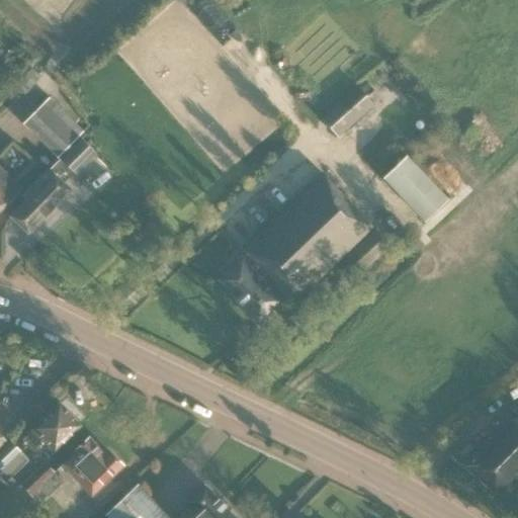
[(31,71),(15,90),(24,98),(40,79),(31,71)]
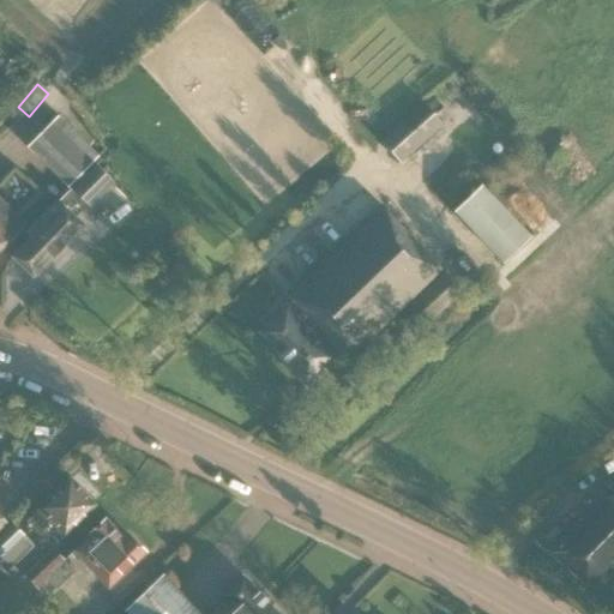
[(381,142),(402,163),(443,124),(423,102),(381,142)]
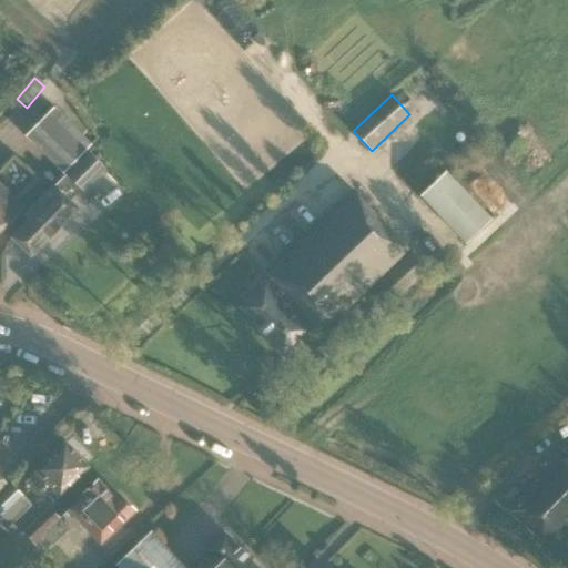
[(78,208),(70,201),(82,189),(83,190),(105,168),(88,151),(26,214),(30,219),(12,236),(31,255),(78,208)]
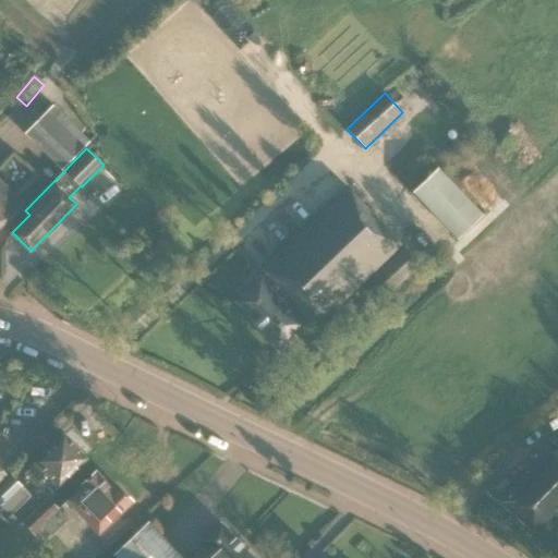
[(433,211),(458,187),(439,169),(414,194),(433,211)]
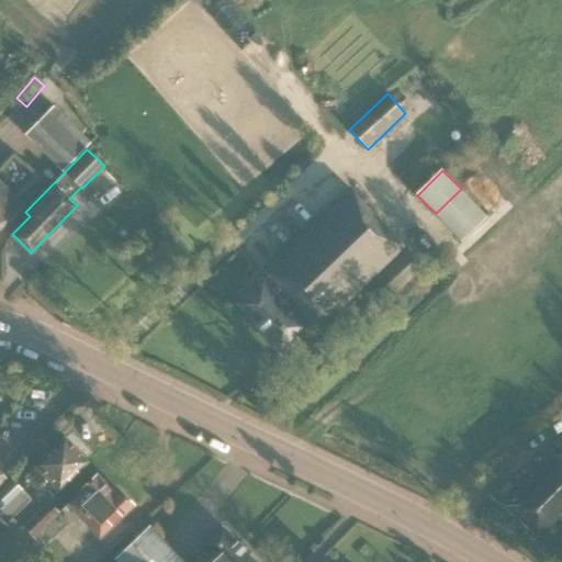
[(0,228),(13,216),(25,204),(0,180),(0,228)]
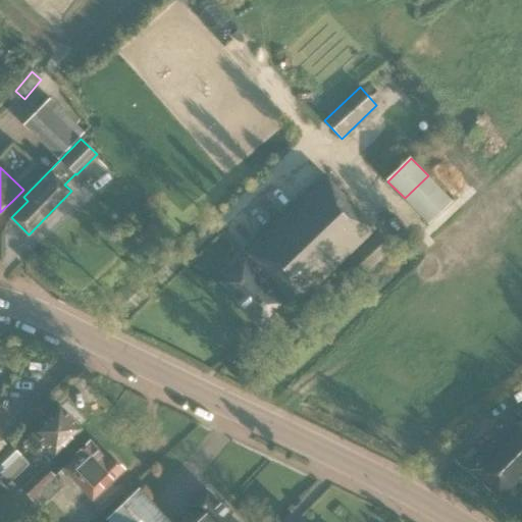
[(221,282),(261,323),(283,302),(263,280),(269,274),(298,304),(377,228),(326,175),(247,251),(250,255),(221,282)]
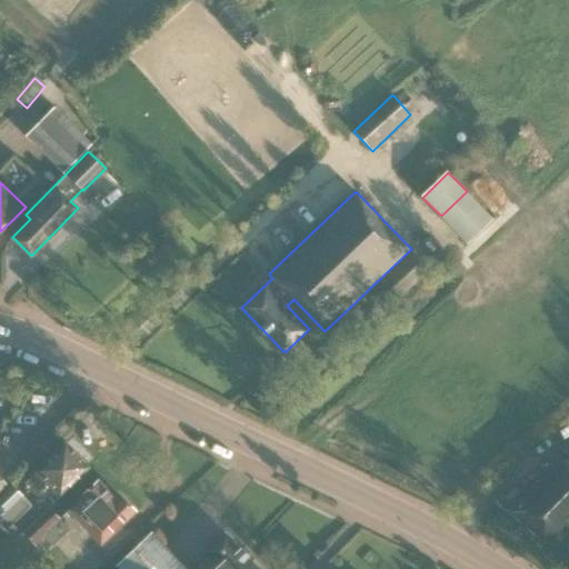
[(381,282),(397,299),(430,270),(415,252),(381,282)]
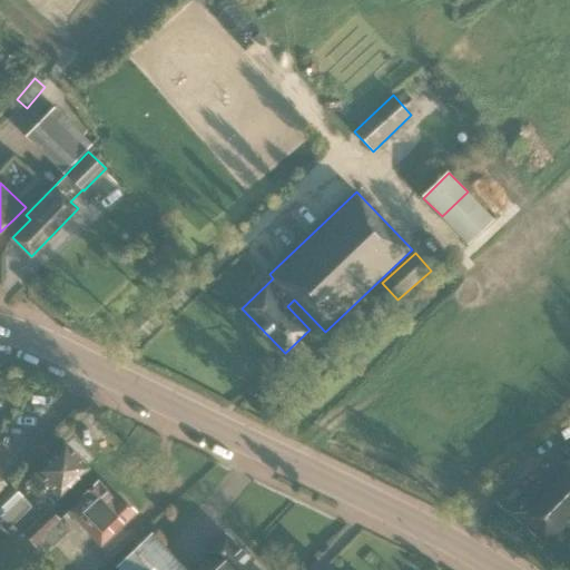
[(38,493),(48,482),(60,494),(88,468),(66,445),(28,483),(38,493)]
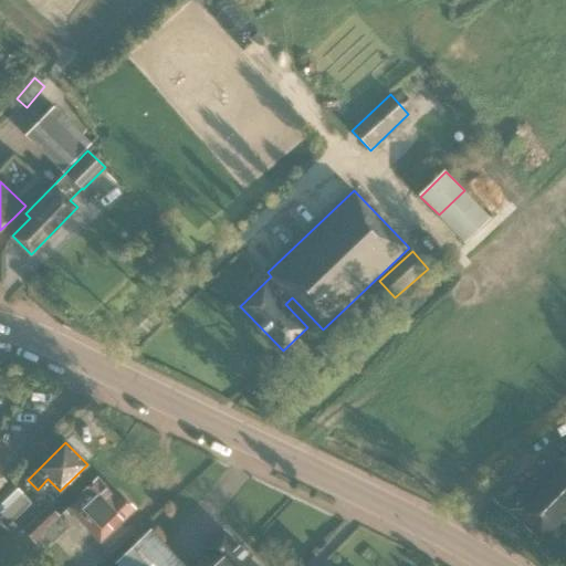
[(565,462),(562,459),(534,486),(531,482),(523,489),(522,488),(504,506),(542,540),(564,515),(565,516),(565,462)]
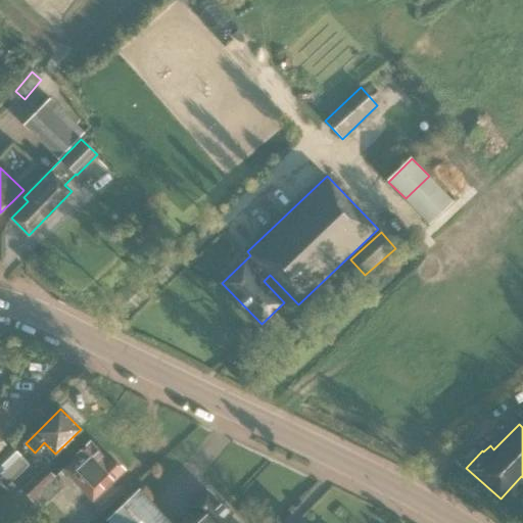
[(93,500),(125,470),(111,457),(107,460),(91,442),(78,455),(79,455),(63,469),(93,500)]
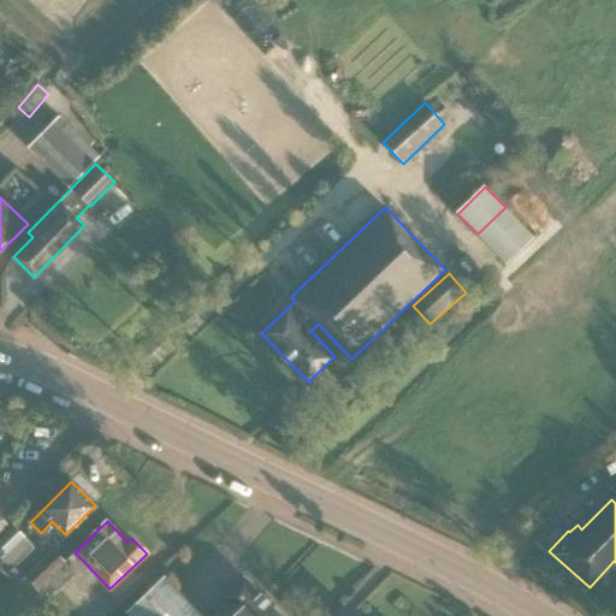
[(0,533),(0,560),(25,535),(12,522),(0,533)]
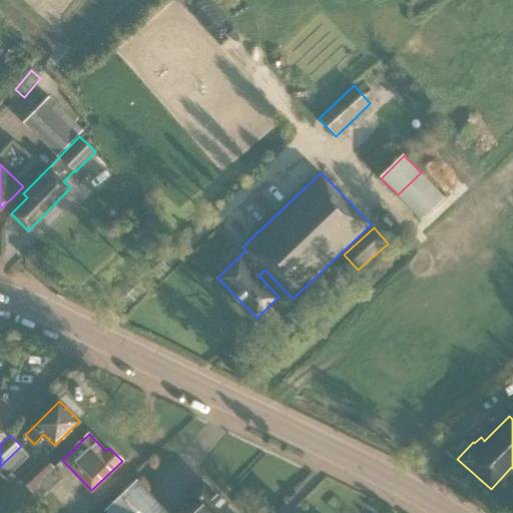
[(46,458),(21,480),(37,498),(40,495),(41,496),(46,491),(47,492),(63,477),(46,458)]
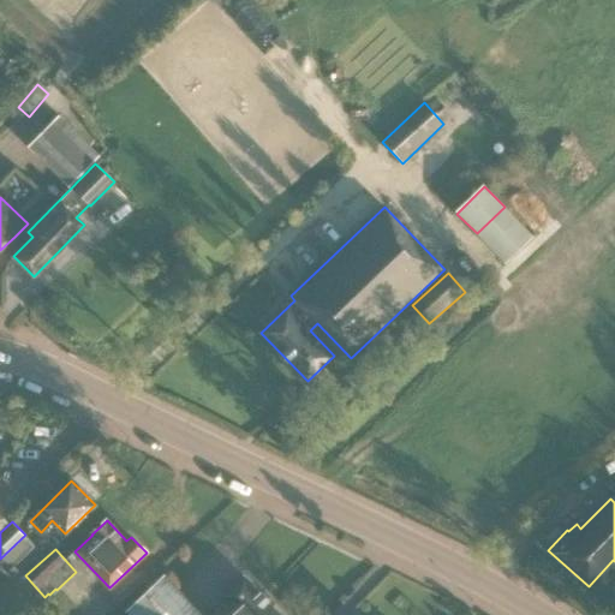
[(126,611),(129,614),(280,614),(244,575),(222,597),(228,603),(215,614),(201,614),(165,575),(126,611)]
